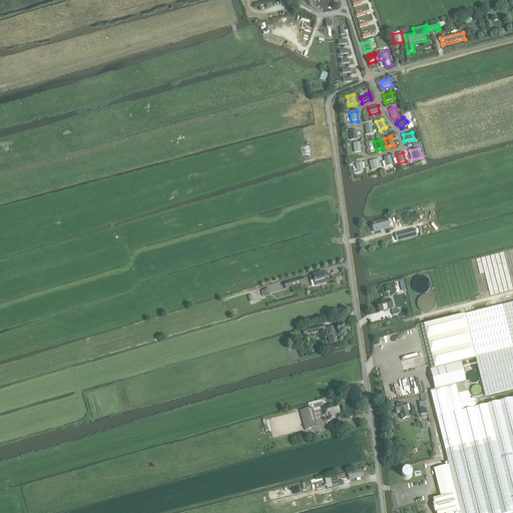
[(385,161),(382,162),(384,166),(386,166),(386,167),(393,165),(390,156),(384,157),(385,161)]
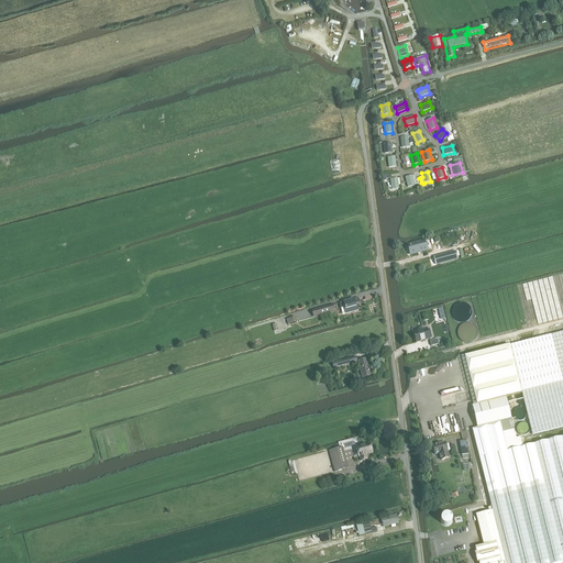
[(405,177),(408,187),(415,186),(412,176),(405,177)]
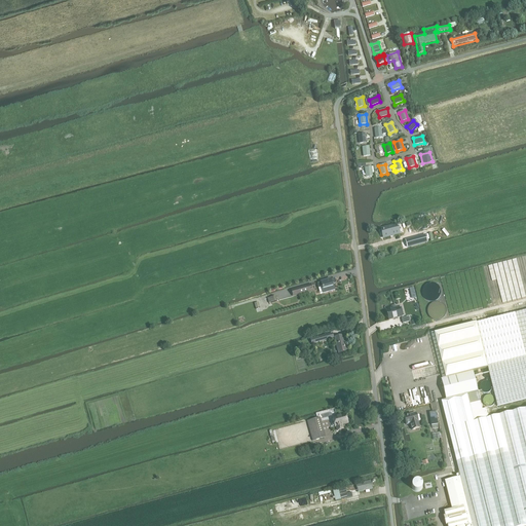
[(383,231),(383,232),(384,232),(385,237),(400,233),(398,228),(399,228),(398,227),(397,225),(384,228),(383,228),(383,231)]
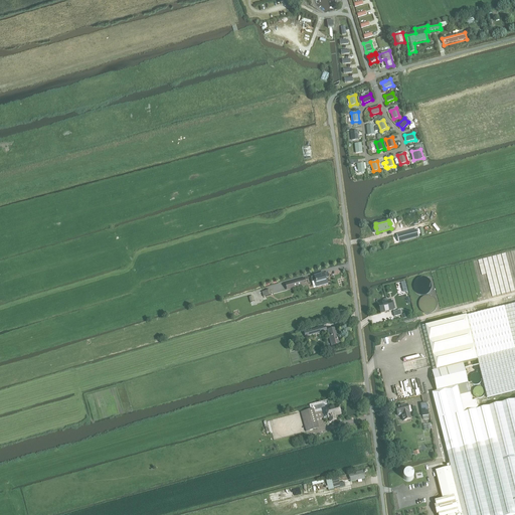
[(410,231),(391,236),(393,243),(412,238),(410,231)]
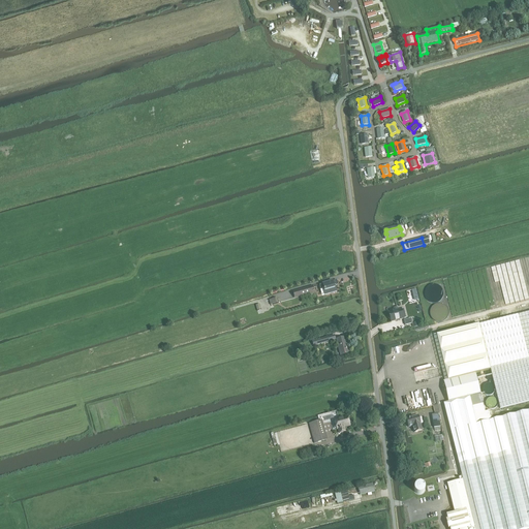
[(337,280),(319,285),(320,290),(324,289),(325,293),(331,292),(331,293),(336,291),(334,286),(338,285),(337,280)]
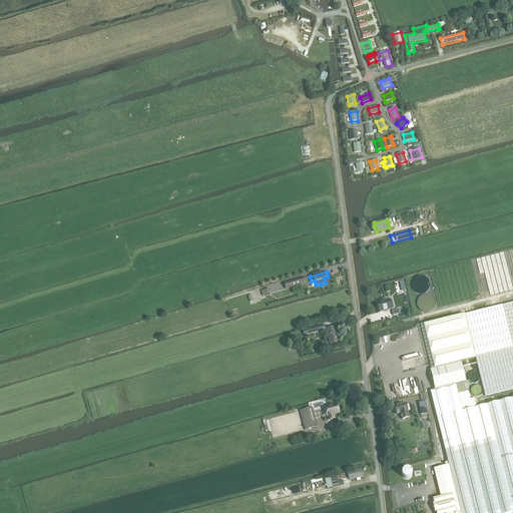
[(420,277),(418,277),(416,278),(414,279),(413,281),(412,283),(412,285),(412,287),(412,288),(413,290),(415,292),(416,293),(418,294),(420,294),(422,294),(424,294),(426,293),(427,292),(428,290),(429,288),(430,286),(430,284),(429,282),(428,281),(427,279),(425,278),(424,277),(422,277),(420,277)]
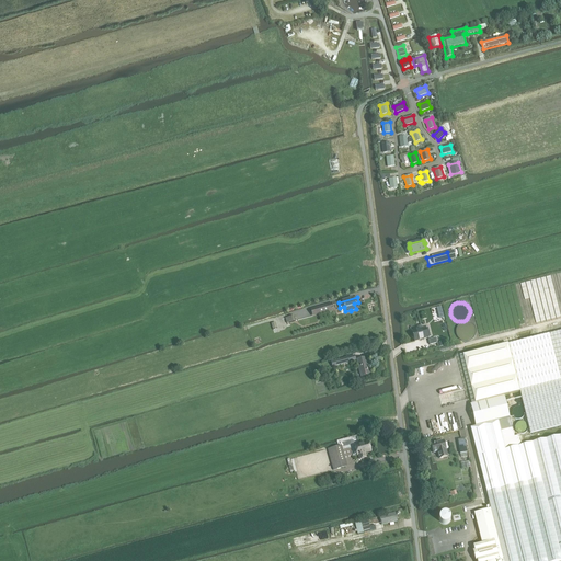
[(312,316),(333,309),(332,304),(310,309),(312,316)]
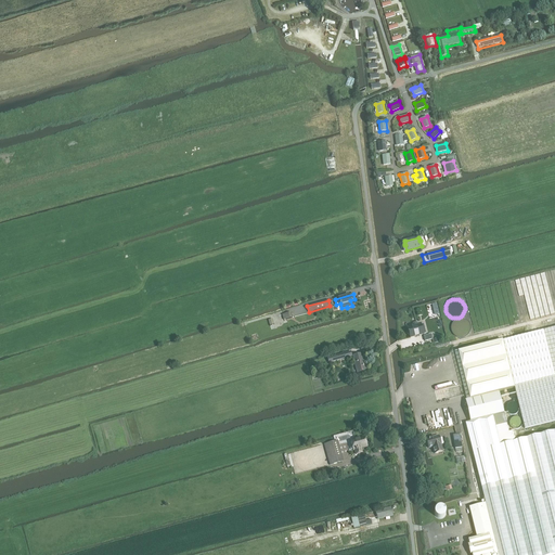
[(461,318),(459,319),(456,320),(454,321),(453,322),(452,324),(451,326),(451,330),(452,332),(453,333),(454,335),(456,336),(459,337),(461,337),(463,337),(465,337),(467,336),(468,334),(470,332),(470,330),(472,327),(470,325),(469,323),(468,321),(467,320),(465,319),(463,318),(461,318)]
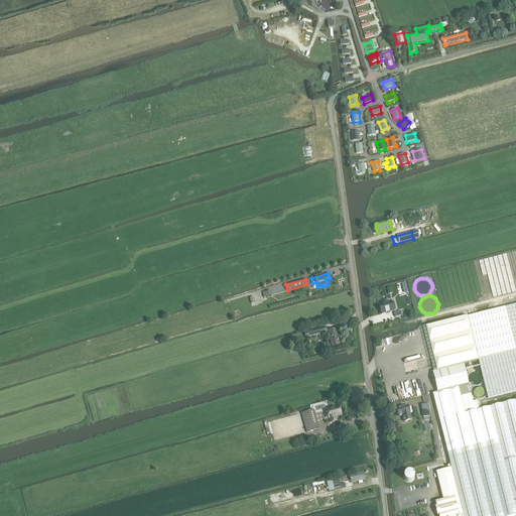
[(394,301),(389,302),(389,301),(388,300),(387,300),(385,300),(384,301),(384,302),(384,303),(379,304),(380,307),(379,308),(379,309),(379,310),(380,311),(381,311),(382,314),(396,310),(394,301)]
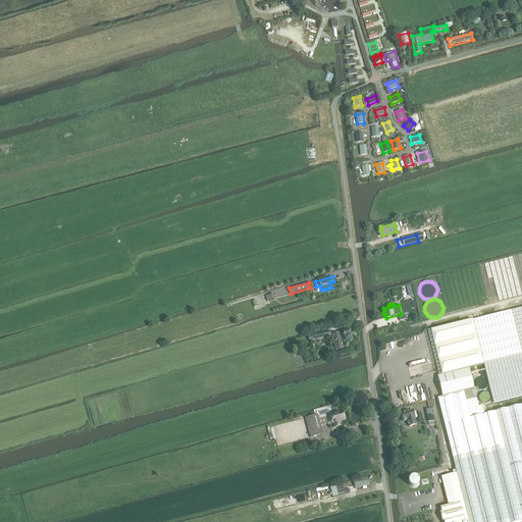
[(521,308),(473,320),(431,330),(442,375),(437,376),(442,397),(437,398),(454,463),(456,468),(456,471),(457,473),(441,477),(447,498),(449,506),(440,508),(441,513),(440,513),(442,521),(444,521),(518,521),(521,521),(521,405),(496,412),(485,414),(483,406),(479,407),(474,388),(470,368),(484,365),(493,404),(521,396),(521,308)]
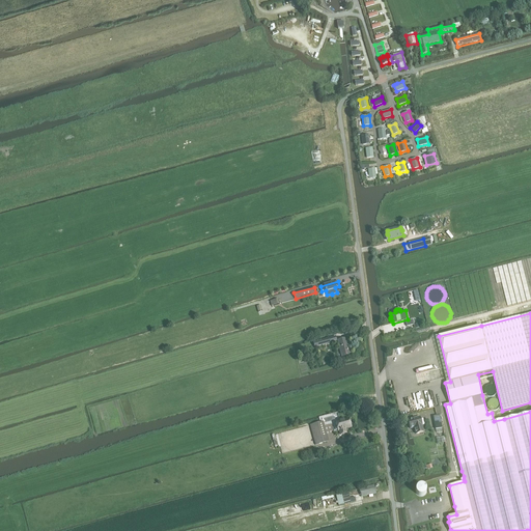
[(315,347),(337,341),(335,336),(314,342),(315,347)]
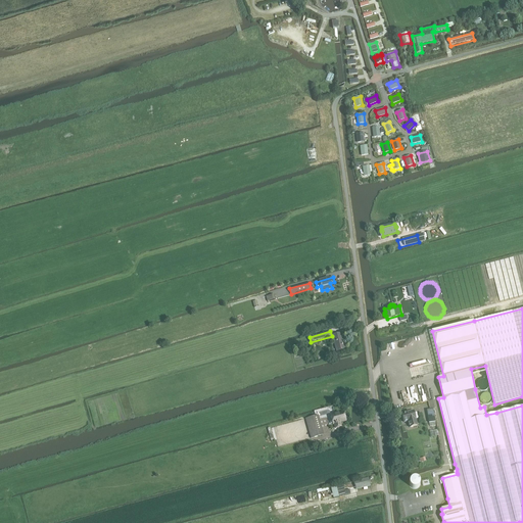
[(336,351),(345,349),(341,333),(332,336),(336,351)]
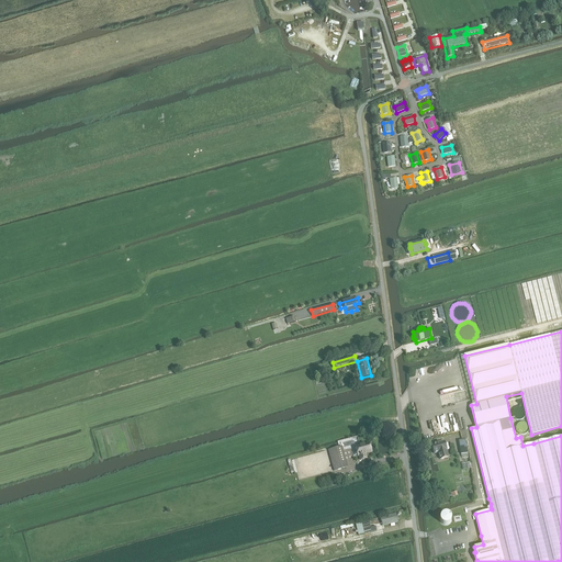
[(519,407),(517,407),(515,409),(514,411),(513,413),(514,416),(515,418),(516,419),(519,420),(521,419),(524,418),(525,416),(526,414),(525,412),(524,409),(523,408),(519,407)]
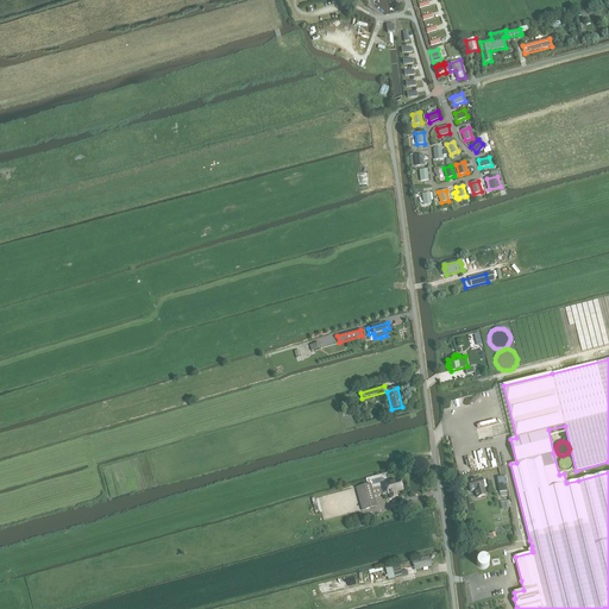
[(566,458),(564,458),(563,459),(560,460),(560,463),(560,465),(560,468),(562,469),(564,470),(566,471),(569,471),(570,470),(572,468),(572,466),(573,464),(572,462),(571,459),(569,458),(566,458)]
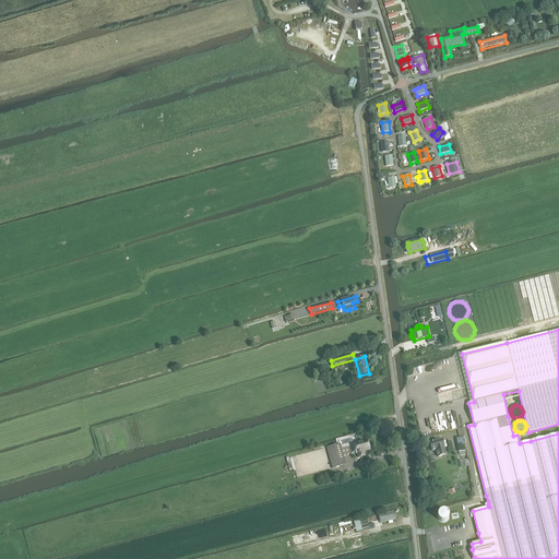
[(459,452),(466,451),(465,444),(466,443),(466,438),(463,438),(465,437),(463,427),(458,429),(460,438),(456,439),(459,452)]
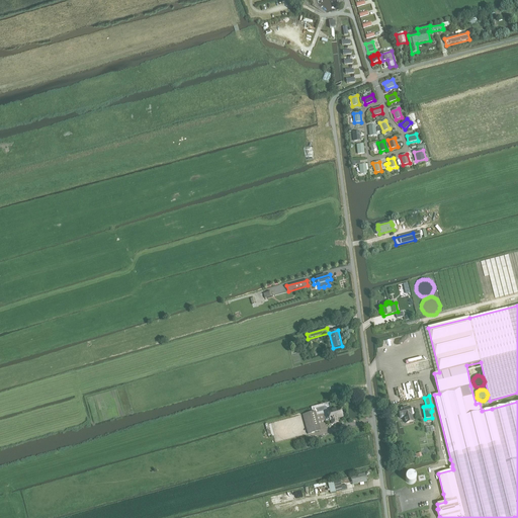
[(337,418),(343,417),(340,408),(335,409),(335,407),(331,409),(331,410),(328,411),(330,420),(331,420),(333,425),(338,423),(337,418)]
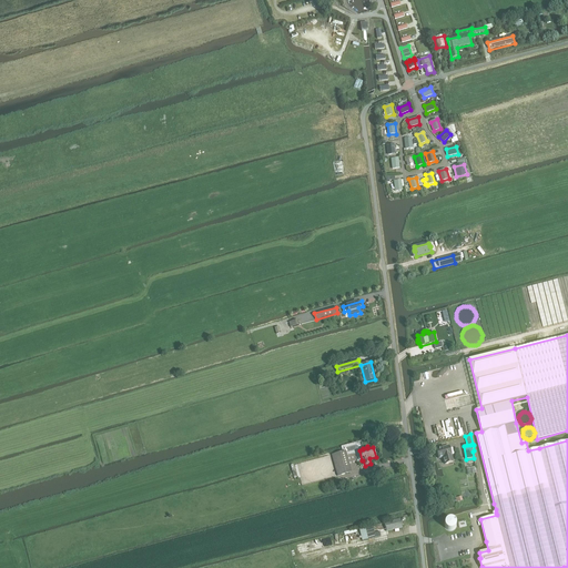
[(436,449),(439,459),(443,458),(445,465),(454,463),(452,455),(454,455),(453,448),(449,448),(449,446),(436,449)]
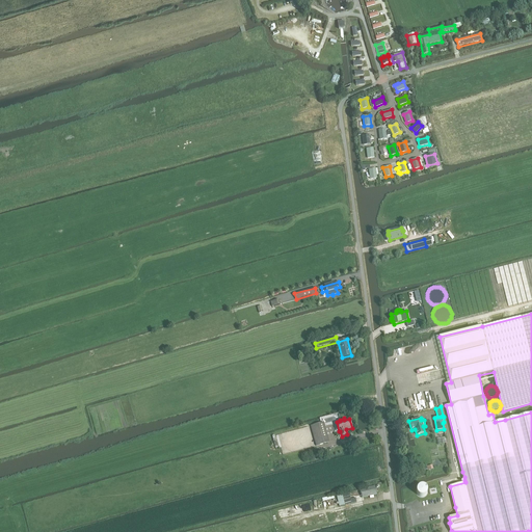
[(316,446),(328,443),(323,423),(311,426),(316,446)]
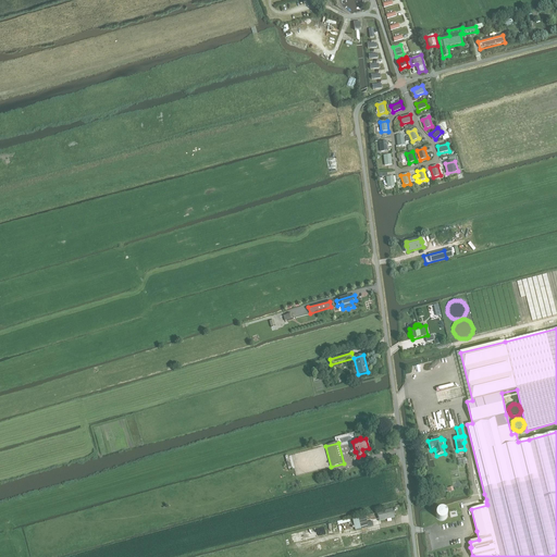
[(379,521),(395,518),(393,509),(376,512),(379,521)]
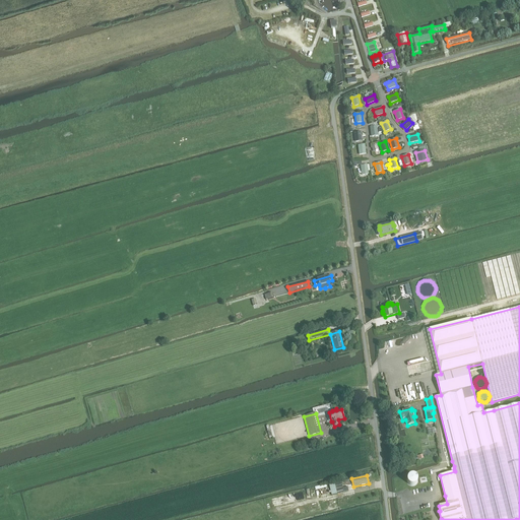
[(342,489),(340,481),(329,484),(332,496),(348,492),(347,488),(342,489)]
